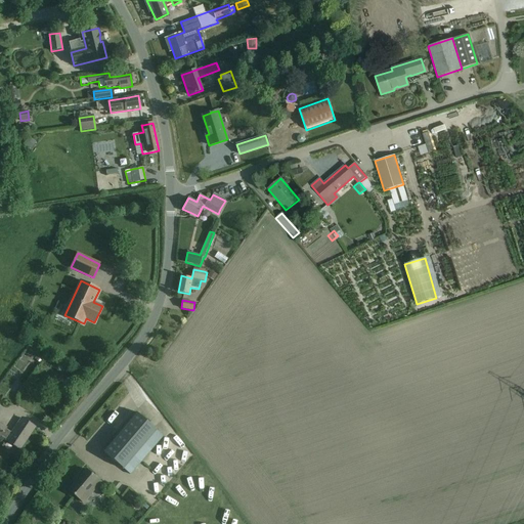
[(14,367),(20,373),(32,360),(26,355),(14,367)]
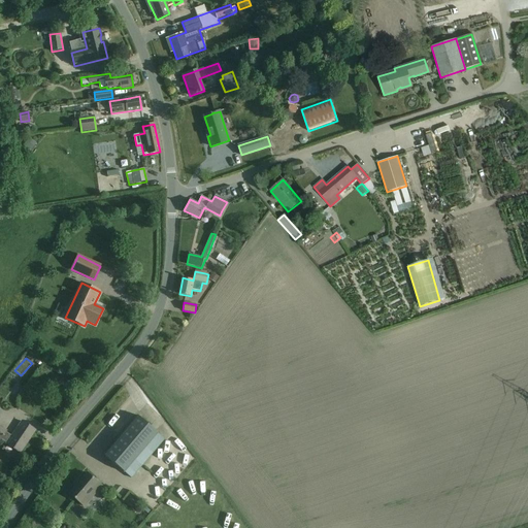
[(165,439),(159,433),(137,416),(104,455),(125,472),(131,479),(165,439)]
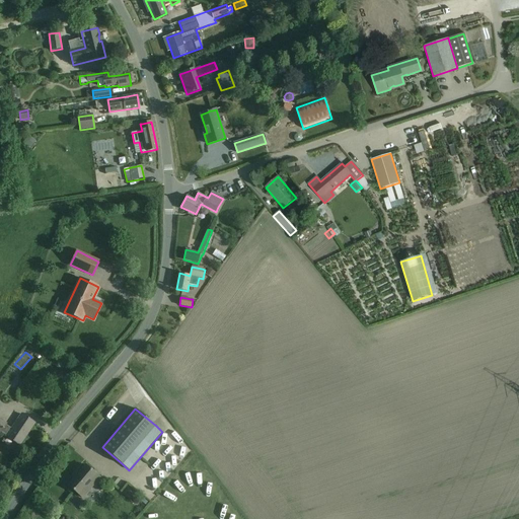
[(6,424),(0,419),(0,433),(1,432),(7,436),(19,445),(26,435),(25,434),(27,431),(28,432),(34,423),(21,415),(11,429),(6,425),(6,424)]
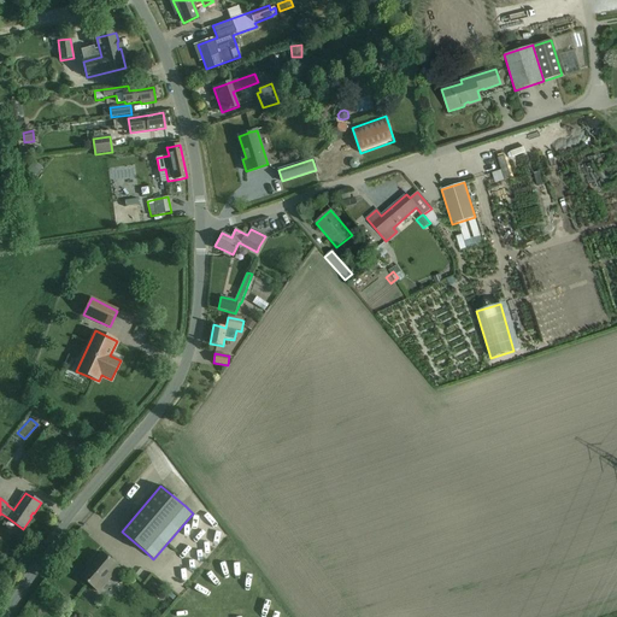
[(119,568),(112,562),(103,553),(89,569),(81,579),(98,593),(119,568)]
